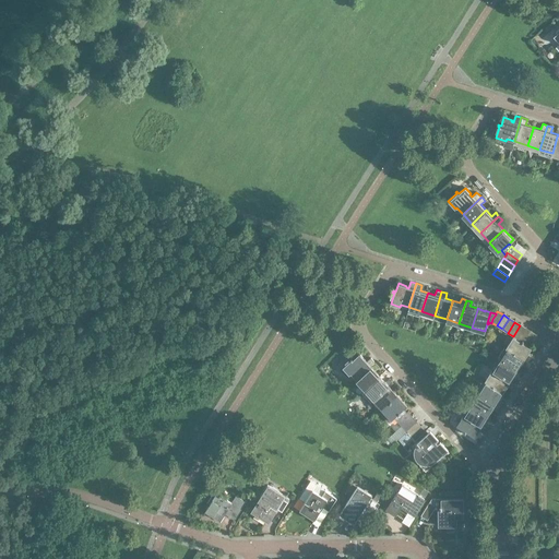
[(519,340),(525,329),(520,325),(513,336),(515,337),(519,340)]
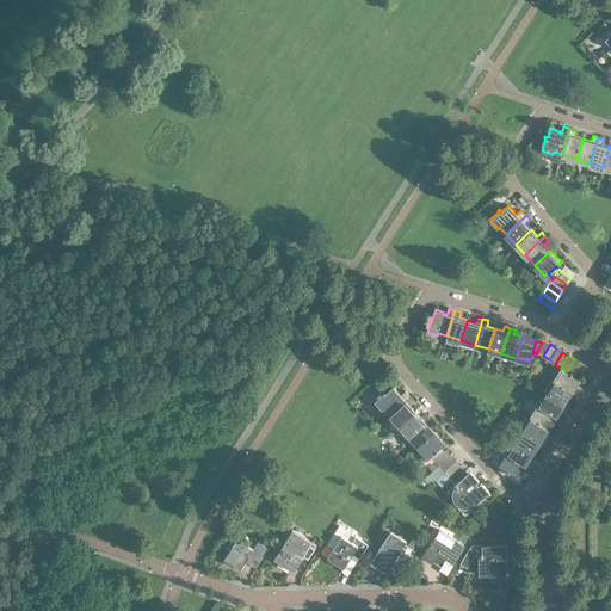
[(573,375),(580,363),(574,359),(567,371),(573,375)]
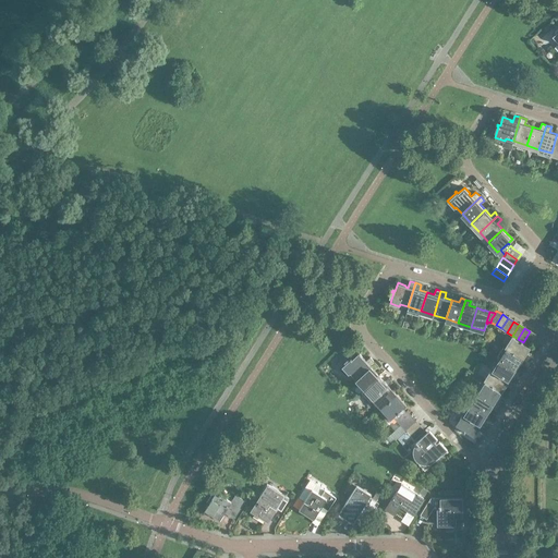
[(529,346),(535,335),(530,331),(523,342),(529,346)]
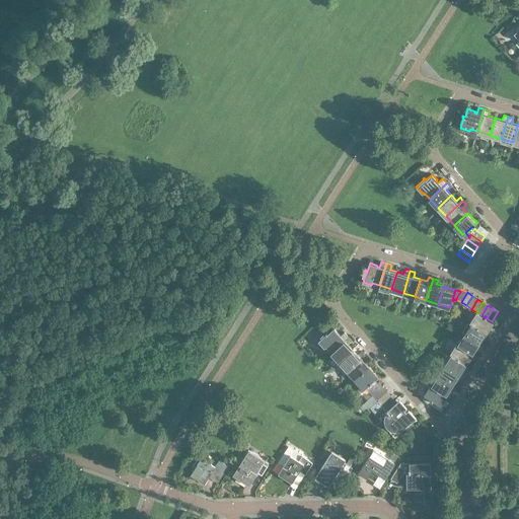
[(487,318),(482,315),(478,313),(471,323),(491,336),(494,332),(490,329),(494,323),(492,321),(487,318)]
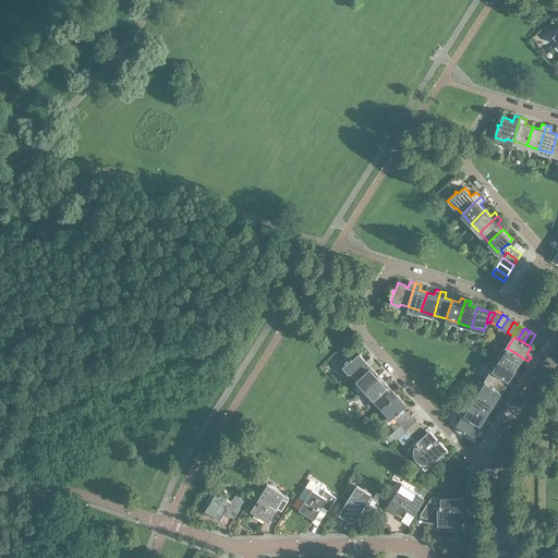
[(528,361),(507,348),(499,359),(517,370),(521,363),(525,366),(528,361)]
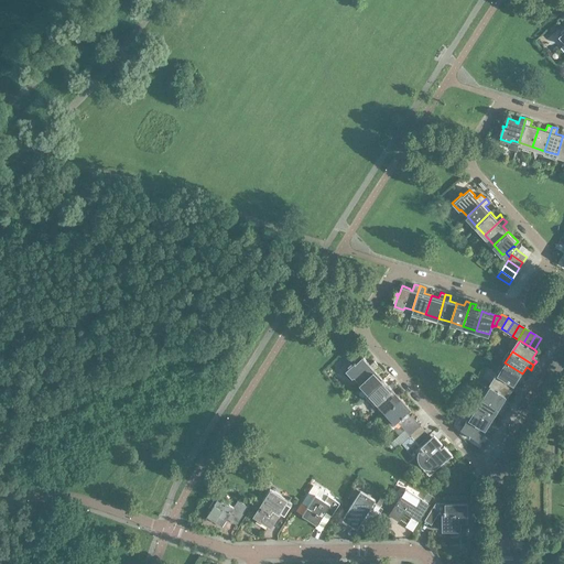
[(360,382),(379,366),(375,360),(369,366),(368,364),(369,362),(362,356),(356,362),(355,360),(353,361),(355,362),(346,370),(353,378),(354,376),(360,382)]
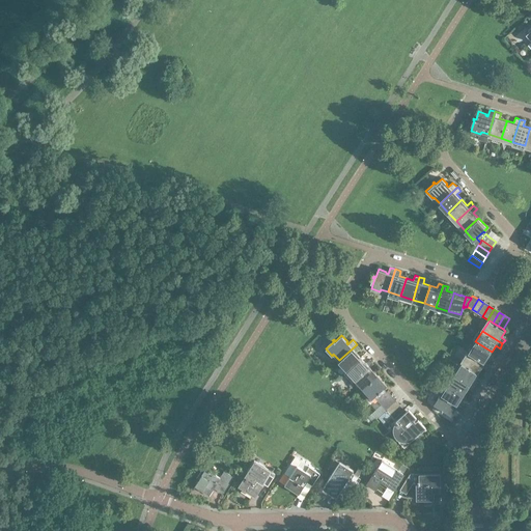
[(487,358),(492,352),(475,341),(469,353),(488,365),(492,361),(487,358)]
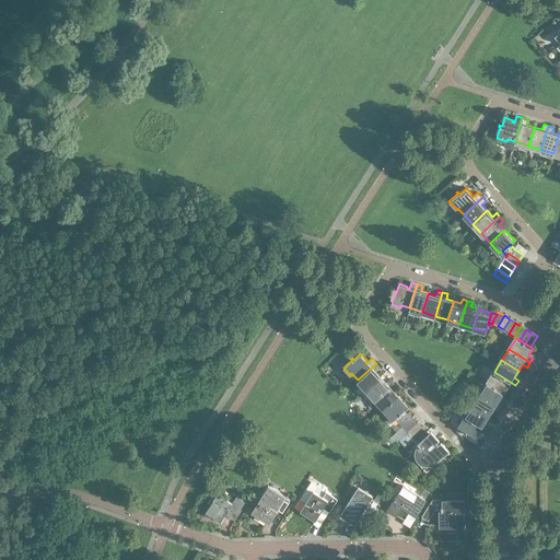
[(381,376),(375,371),(380,366),(376,363),(358,380),(366,389),(381,376)]
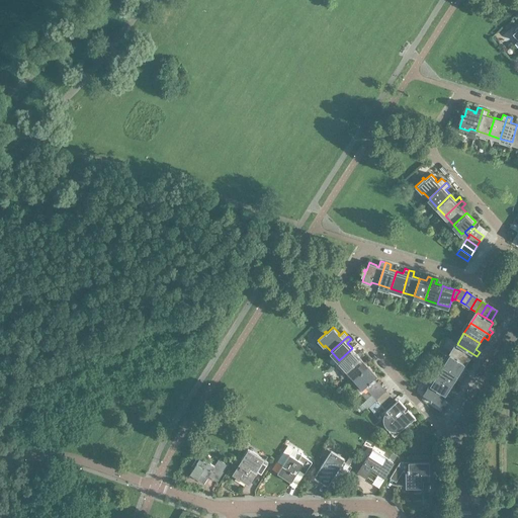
[(477,356),(457,344),(451,354),(466,363),(470,357),(475,360),(477,356)]
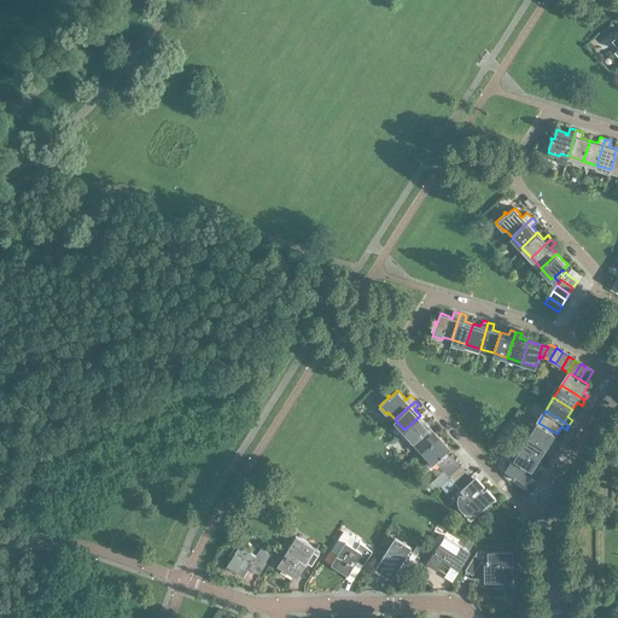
[(414,441),(435,423),(431,418),(426,421),(420,415),(404,430),(414,441)]
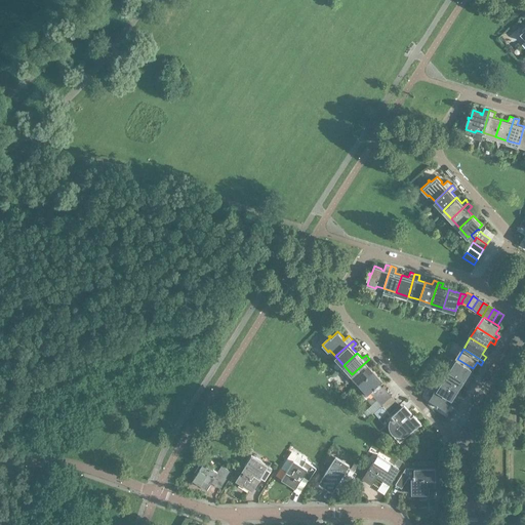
[(360,384),(374,371),(369,366),(372,362),(369,359),(352,374),(360,384)]
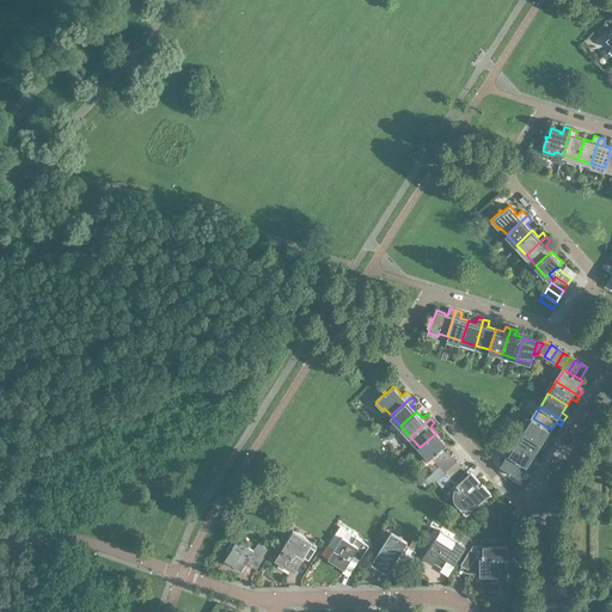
[(546,436),(551,429),(533,418),(525,430),(548,445),(551,440),(546,436)]
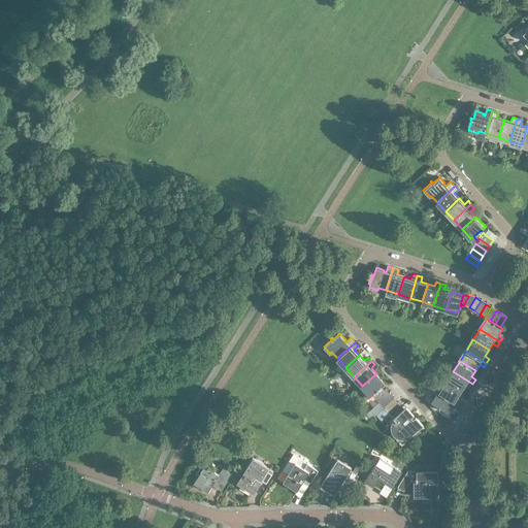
[(472,384),(453,371),(447,382),(462,392),(466,385),(470,388),(472,384)]
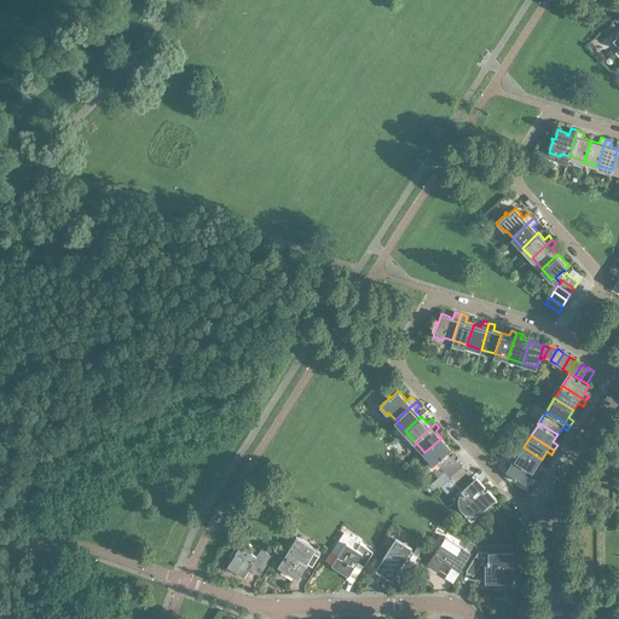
[(446,452),(449,451),(451,449),(441,438),(424,452),(434,463),(435,462),(439,467),(441,464),(443,464),(451,457),(446,452)]
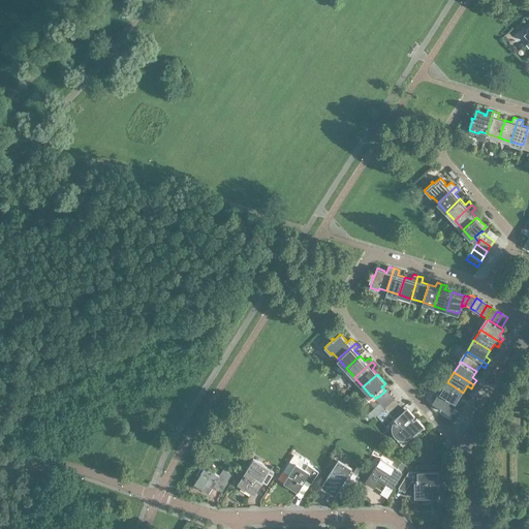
[(459,399),(463,393),(447,382),(440,393),(460,405),(463,401),(459,399)]
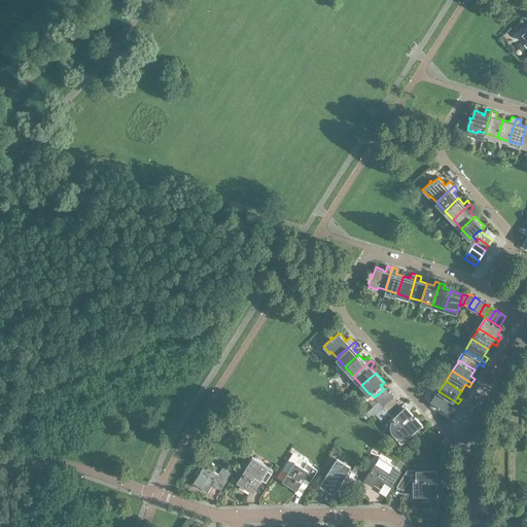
[(379,401),(388,393),(384,389),(377,395),(376,395),(374,397),(379,401)]
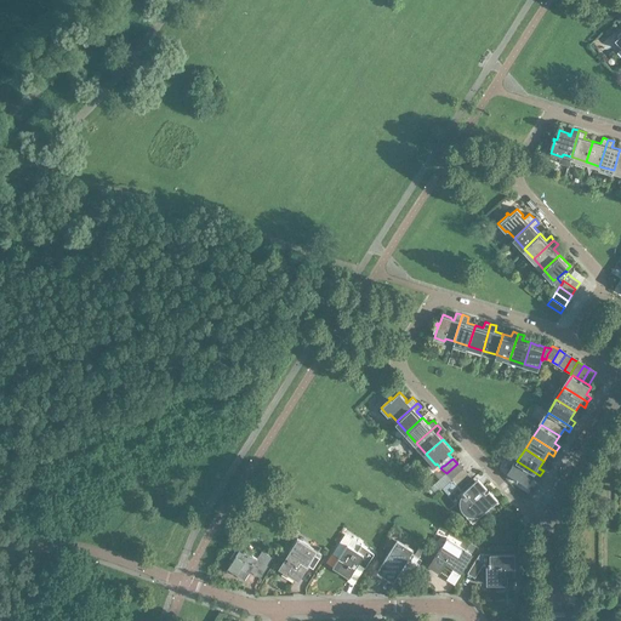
[(540,476),(517,461),(510,473),(517,478),(516,480),(517,480),(518,479),(528,485),(533,478),(537,480),(540,476)]
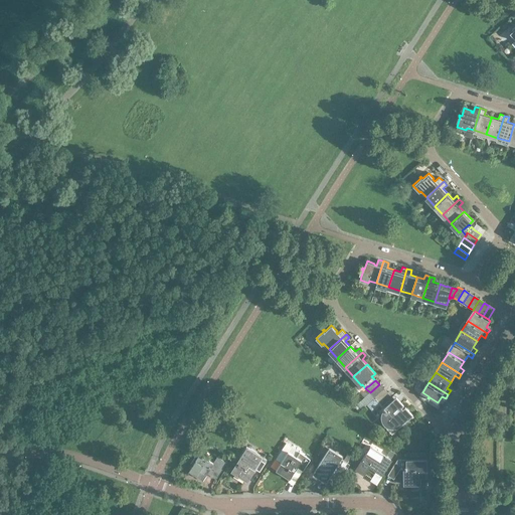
[(374,396),(383,388),(379,384),(370,392),(374,396)]
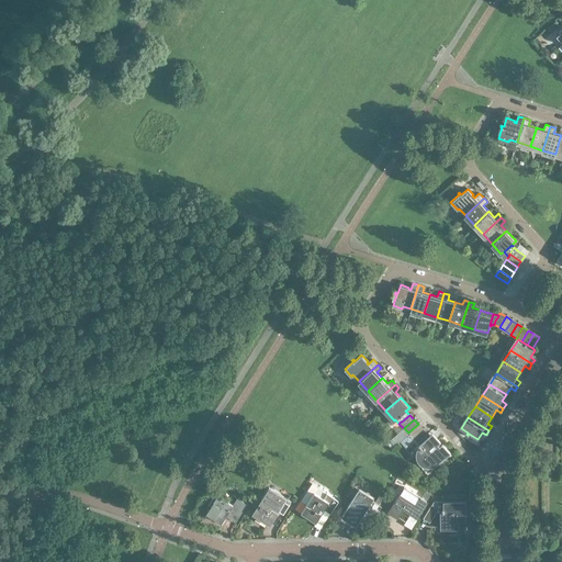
[(413,438),(423,429),(418,424),(408,433),(413,438)]
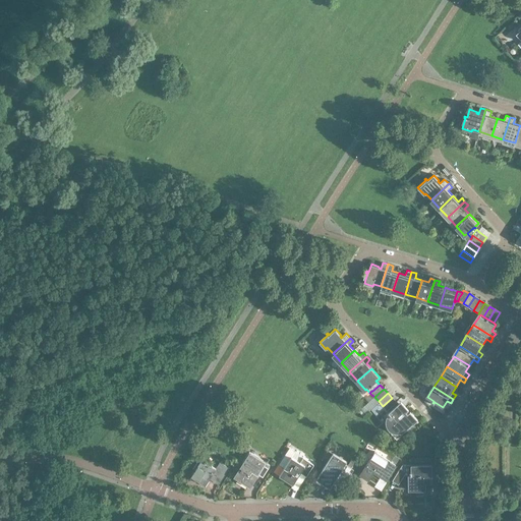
[(387,411),(396,402),(392,398),(383,406),(387,411)]
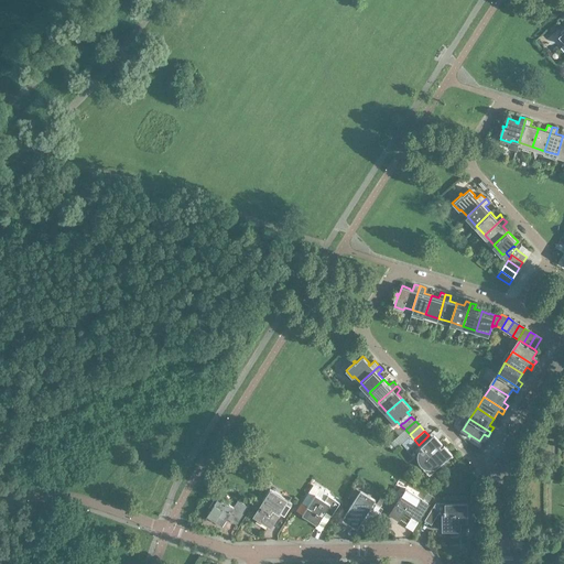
[(447,459),(453,454),(444,445),(442,447),(432,437),(432,436),(420,447),(422,449),(421,451),(420,453),(420,455),(420,458),(421,462),(419,464),(430,475),(440,466),(438,465),(446,458),(447,459)]
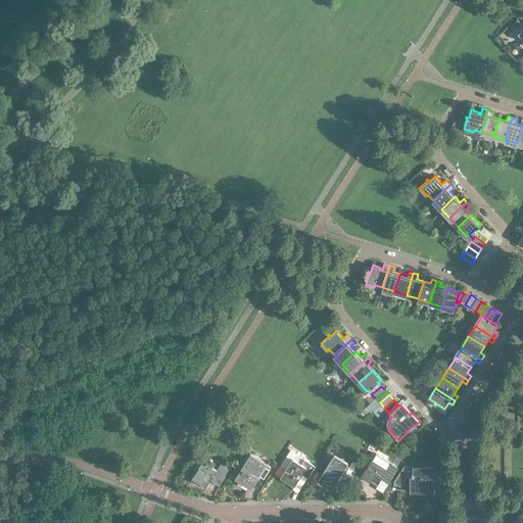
[(307,478),(315,466),(290,450),(280,466),(285,470),(281,477),(294,486),(301,475),(302,475),(307,478)]
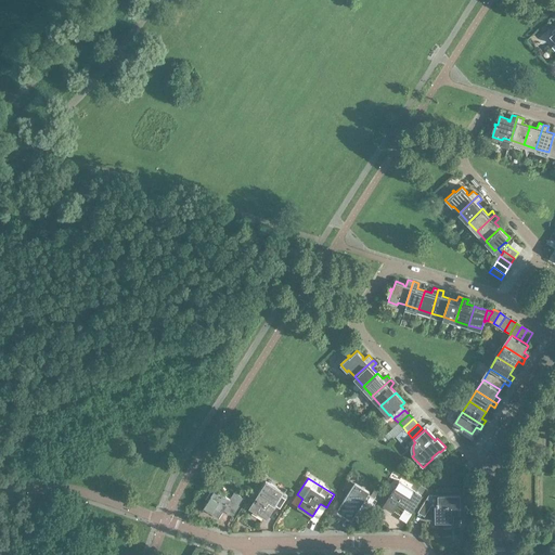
[(368,515),(377,500),(369,493),(370,491),(356,481),(337,511),(351,519),(358,510),(368,515)]
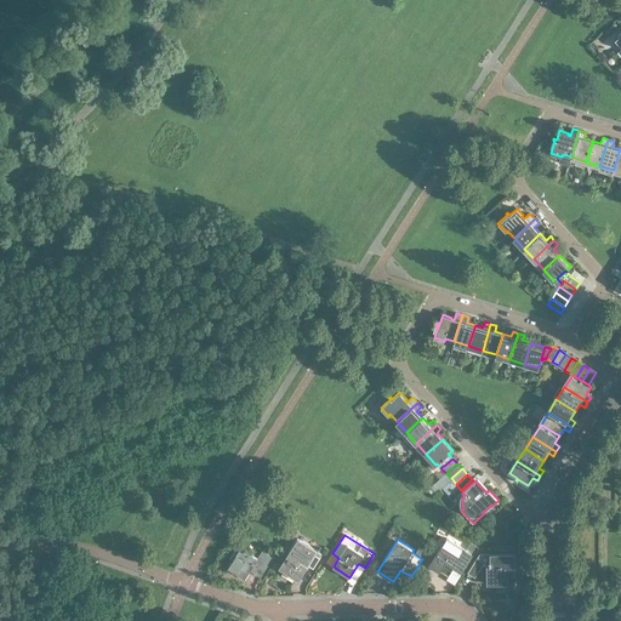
[(461,571),(472,553),(456,543),(451,552),(442,546),(429,564),(439,570),(443,565),(451,571),(455,567),(461,571)]
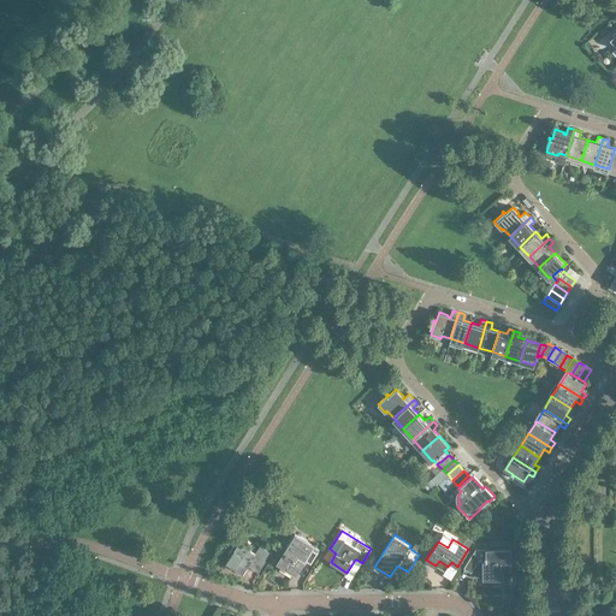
[(311,563),(319,550),(313,545),(309,550),(294,540),(279,563),(296,573),(304,558),(311,563)]
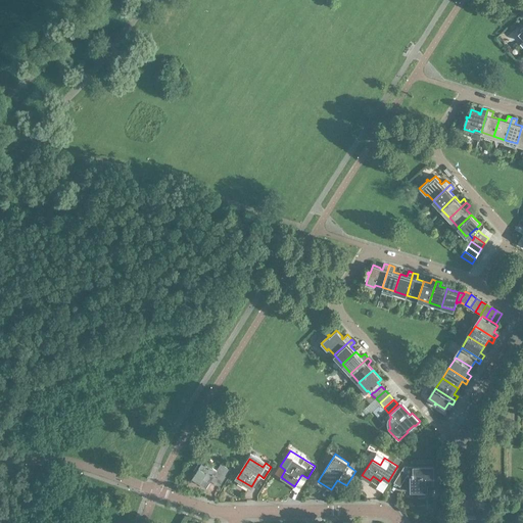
[(220,485),(230,470),(221,464),(217,470),(202,461),(192,478),(206,487),(211,479),(220,485)]
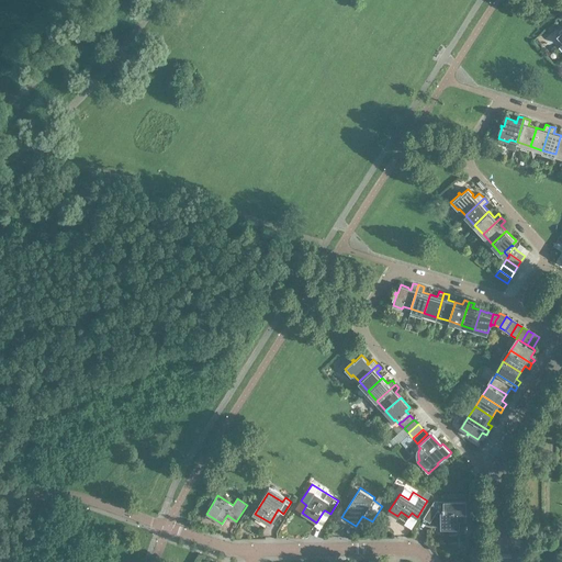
[(467,520),(465,501),(444,501),(444,508),(438,508),(431,504),(423,518),(430,523),(437,512),(440,512),(440,529),(459,528),(459,520),(467,520)]
